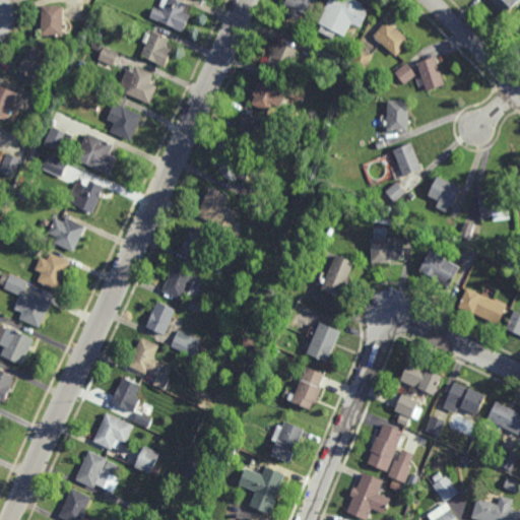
[(187,13),(190,15),(183,33),(175,28),(175,27),(150,17),(154,7),(163,10),(164,7),(159,6),(161,0),(177,0),(190,5),(187,13)]
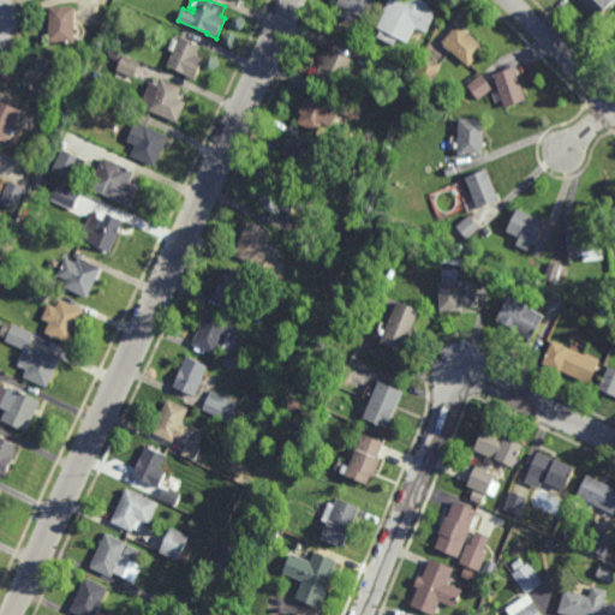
[(376,0),(368,21),(358,16),(354,24),(342,18),(346,11),(336,7),(339,0),(376,0)]
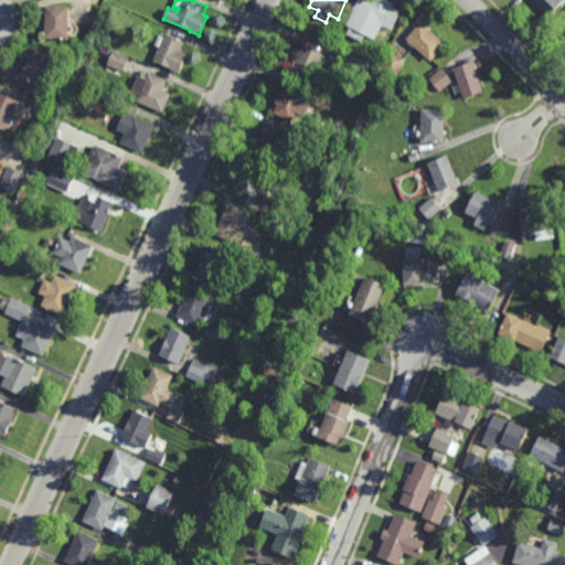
[(384,0),(395,6),(394,8),(403,12),(393,32),(383,27),(376,41),(348,27),(355,12),(354,11),(360,0),(384,0)]
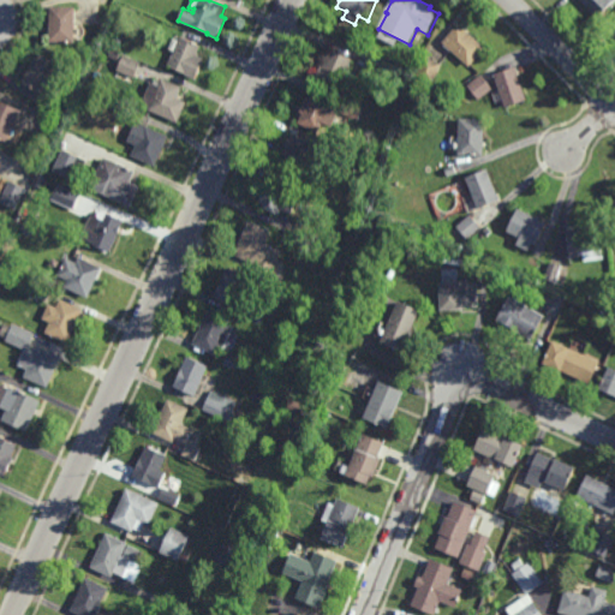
[(597,19),(578,0),(610,0),(614,4),(597,19)]
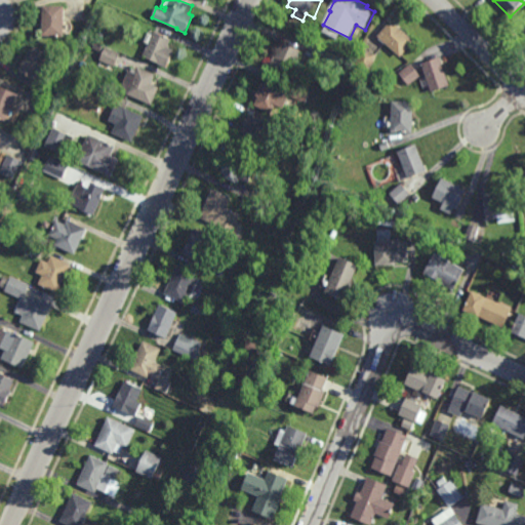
[(65,37),(61,37),(61,38),(57,38),(57,36),(42,36),(43,5),(65,6),(65,37)]
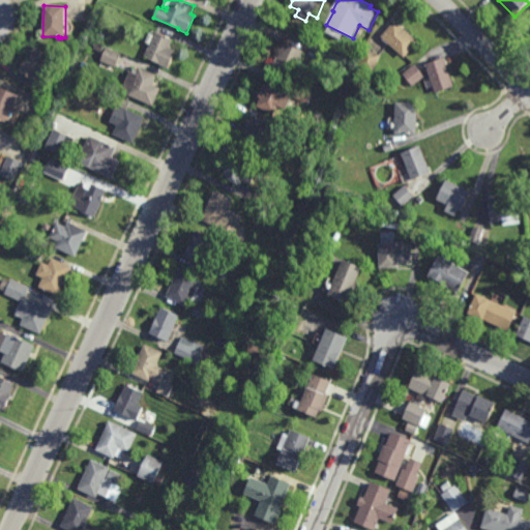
[(404,57),(382,37),(396,22),(418,41),(404,57)]
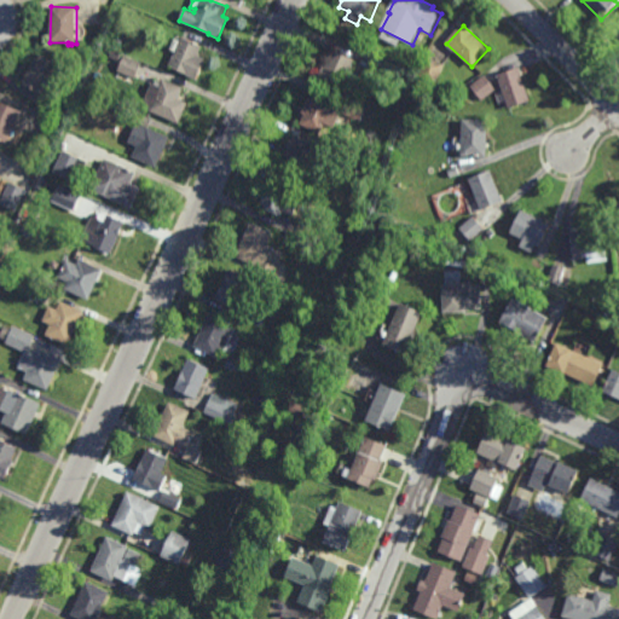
[(121,45),(113,41),(115,35),(122,39),(121,45)]
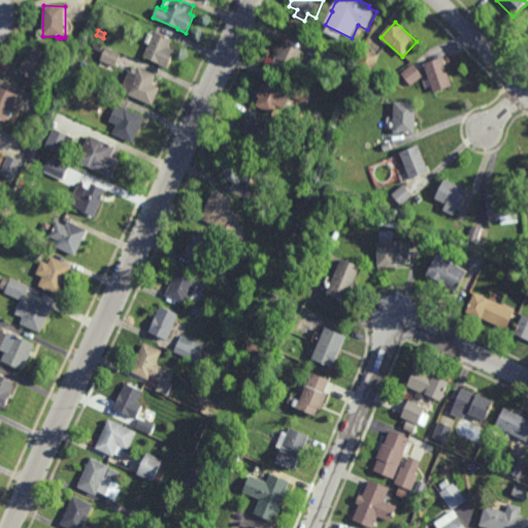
[(172,38),(168,48),(175,52),(168,69),(159,66),(160,64),(143,58),(149,43),(144,42),(149,32),(153,34),(154,31),(172,38)]
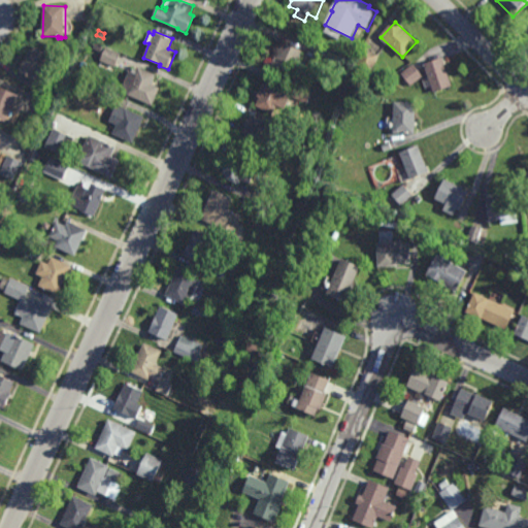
[(306,44),(301,42),(303,36),(309,38),(306,44)]
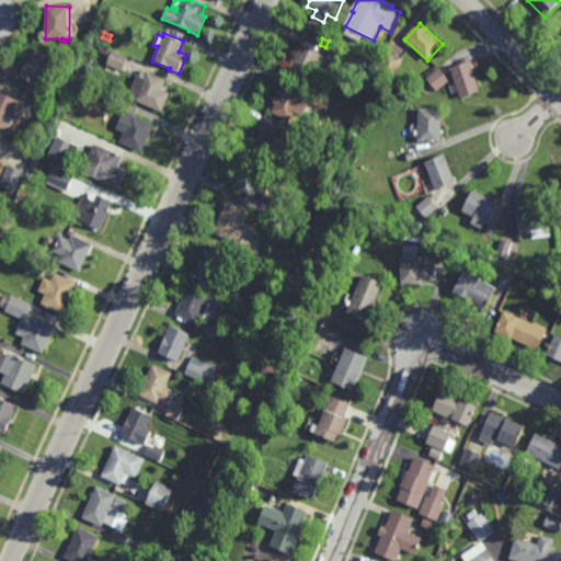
[(310,80),(288,71),(293,60),(295,61),(302,45),(321,54),(310,80)]
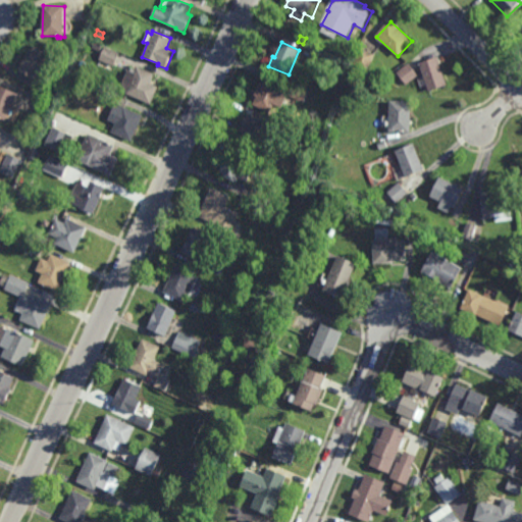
[(36,83),(17,70),(34,45),(52,56),(36,83)]
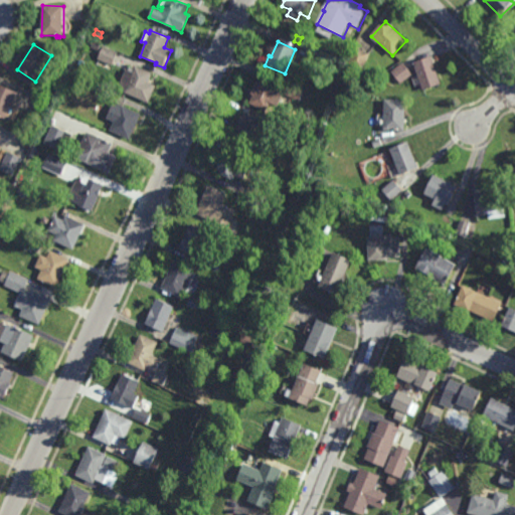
[(98,53),(91,50),(93,44),(100,47),(98,53)]
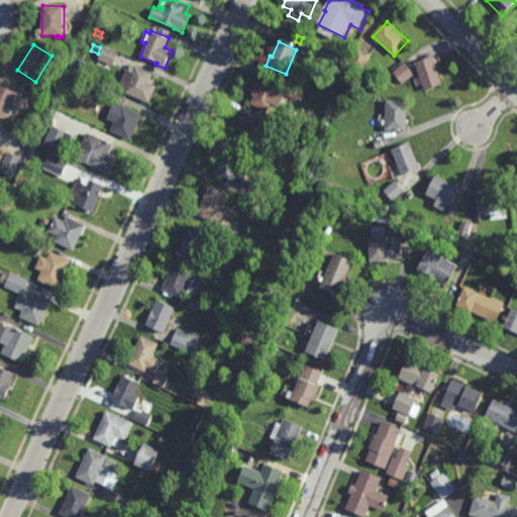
[(112,68),(98,62),(104,48),(117,55),(112,68)]
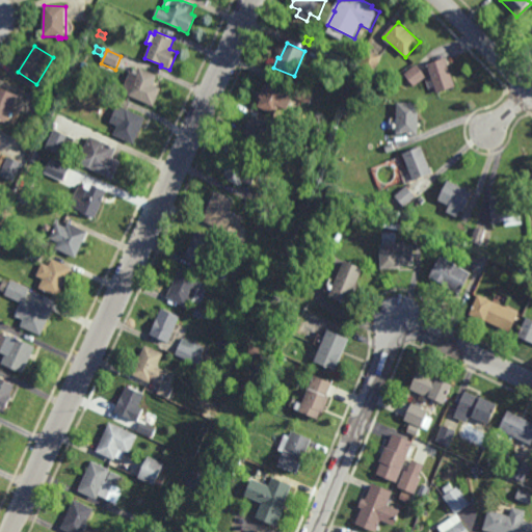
[(330,71),(318,64),(322,55),(336,61),(330,71)]
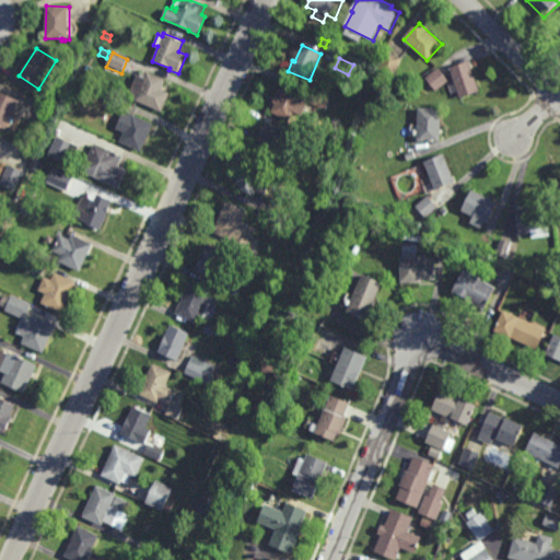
[(459,97),(450,68),(469,61),(479,91),(459,97)]
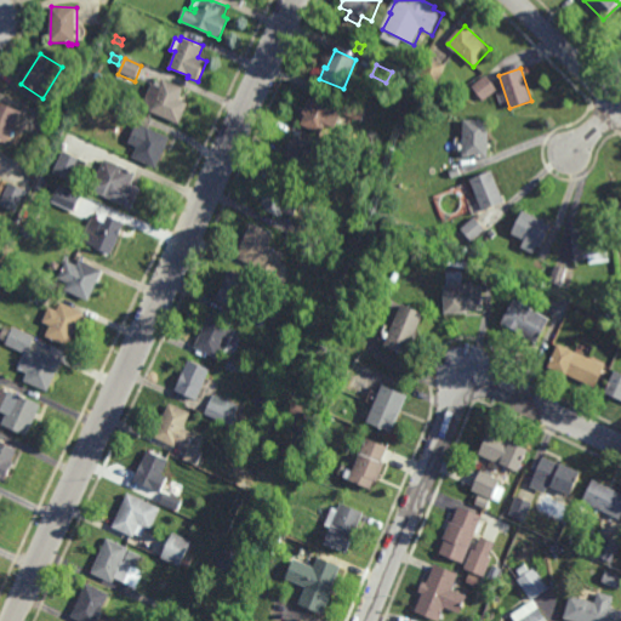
[(484,101),(473,86),(485,75),(497,89),(484,101)]
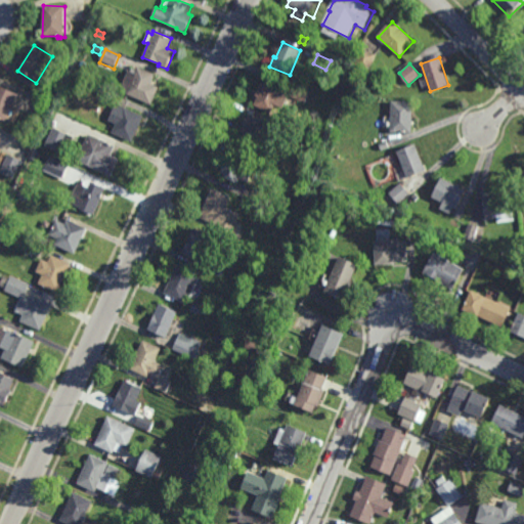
[(155,75),(150,85),(159,88),(151,105),(127,96),(127,95),(120,92),(128,72),(131,73),(132,70),(136,72),(137,68),(155,75)]
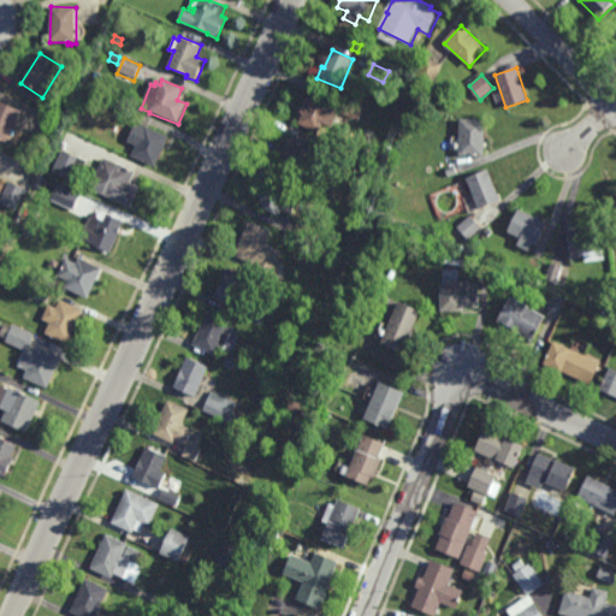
[(335,101),(331,107),(341,112),(333,128),(324,123),(319,134),(300,124),(304,114),(301,112),(308,96),(311,99),(314,92),(335,101)]
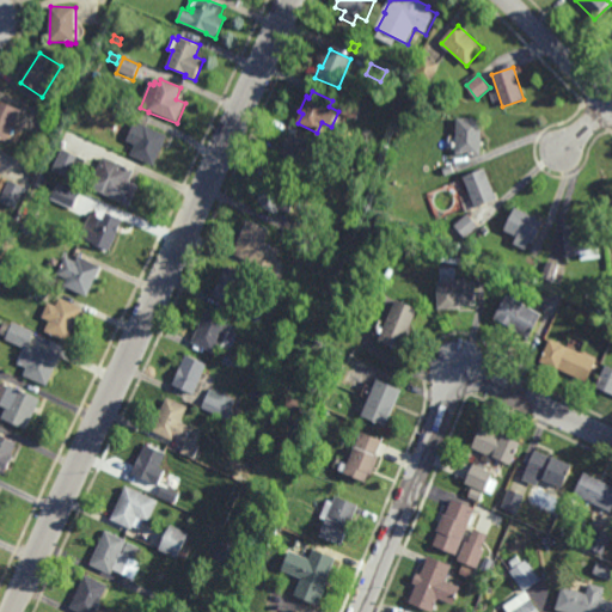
[(7,142),(2,140),(1,142),(0,141),(0,101),(22,110),(7,142)]
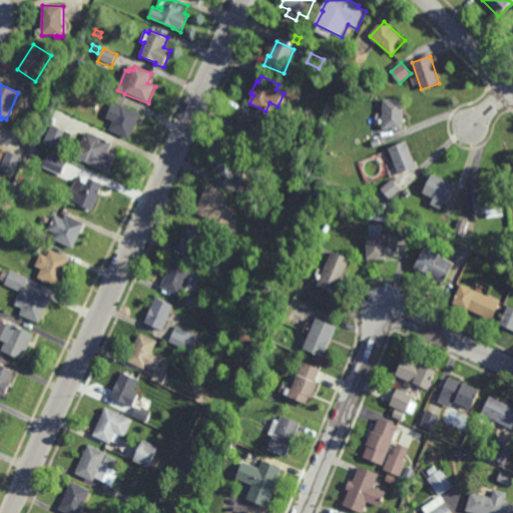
[(299,100),(286,94),(290,84),(304,90),(299,100)]
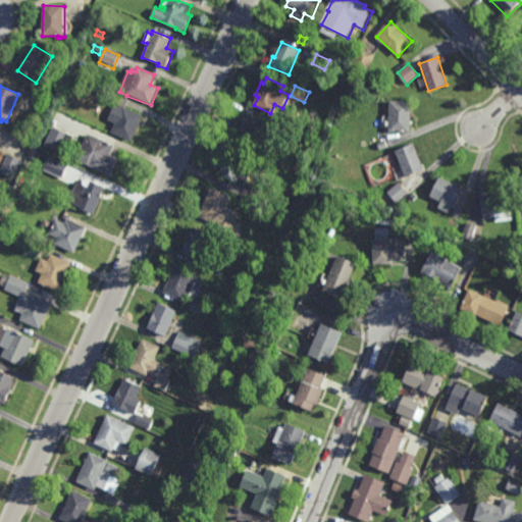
[(410,133),(390,132),(392,100),(411,101),(410,133)]
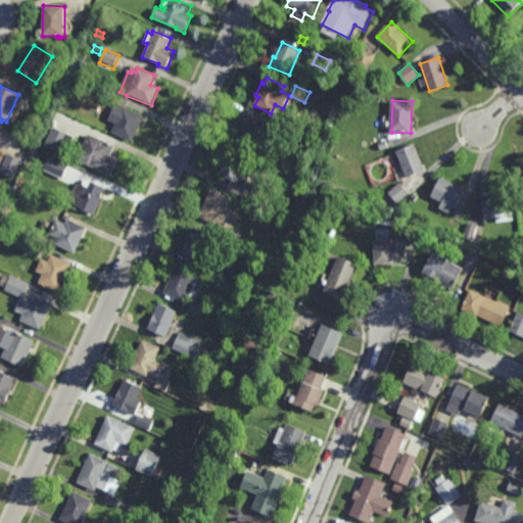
[(132,143),(111,134),(115,125),(108,122),(115,104),(143,116),(132,143)]
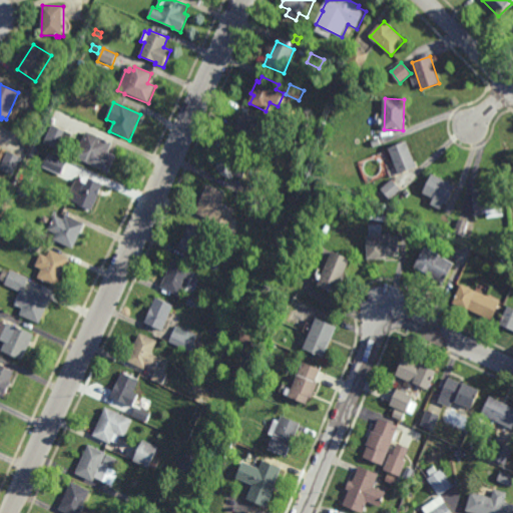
[(261,119),(260,120),(274,127),(267,140),(253,133),(247,145),(232,137),(235,131),(233,129),(240,116),(241,117),(244,111),(261,119)]
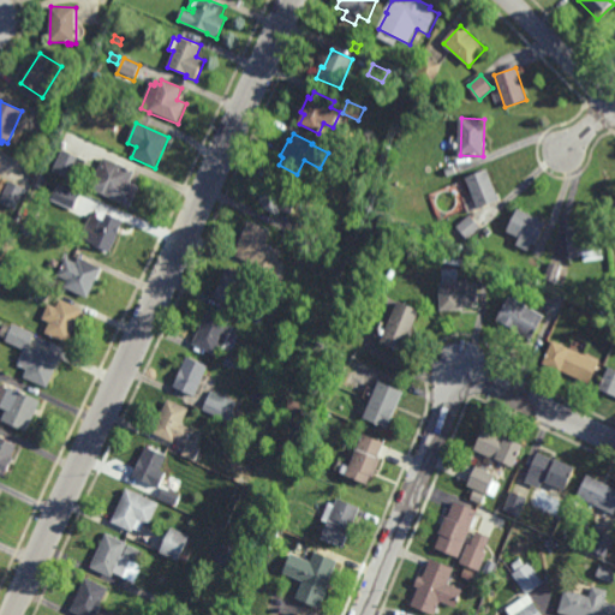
[(78,184),(53,173),(63,151),(88,162),(78,184)]
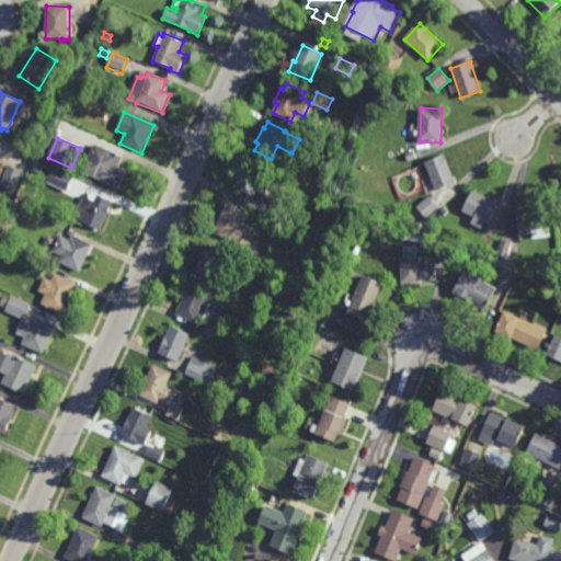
[(118,190),(82,173),(94,145),(123,158),(118,167),(127,171),(118,190)]
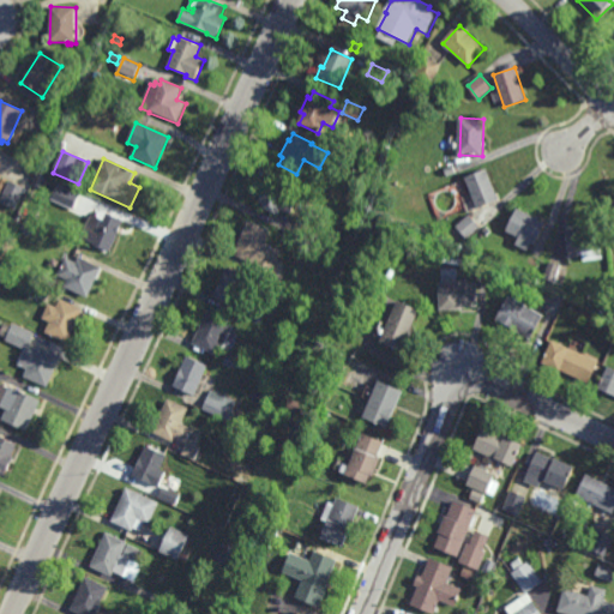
[(446,178),(444,170),(453,167),(456,174),(446,178)]
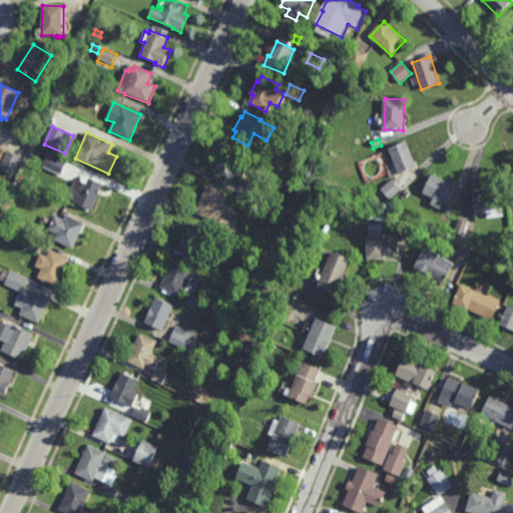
[(399,174),(389,148),(407,141),(417,167),(399,174)]
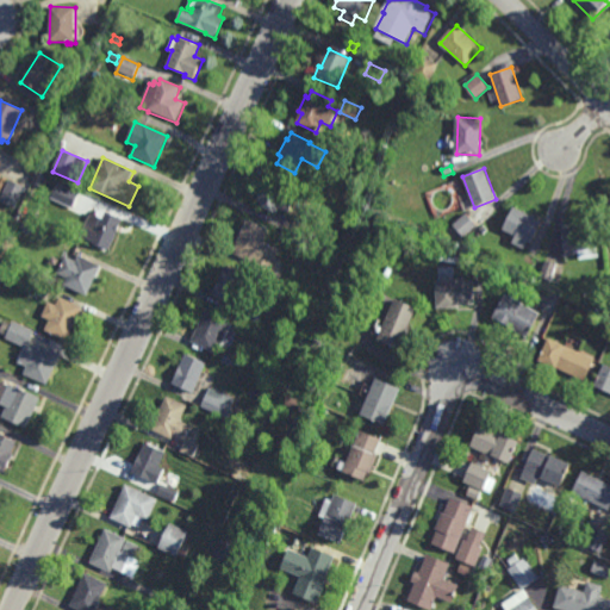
[(41,187),(33,184),(38,174),(45,179),(41,187)]
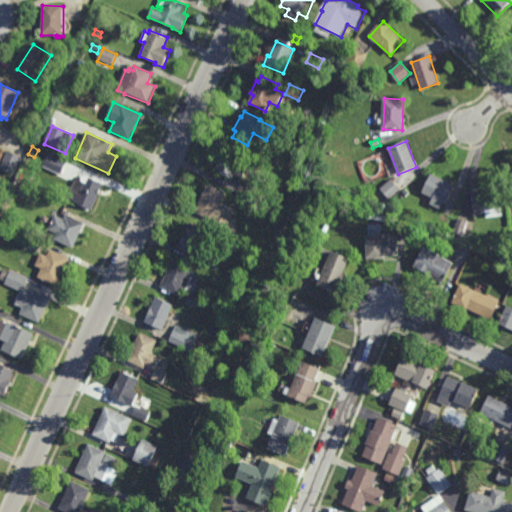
[(243,179),(234,176),(232,179),(214,171),(226,146),(244,154),(240,162),(249,166),(243,179)]
